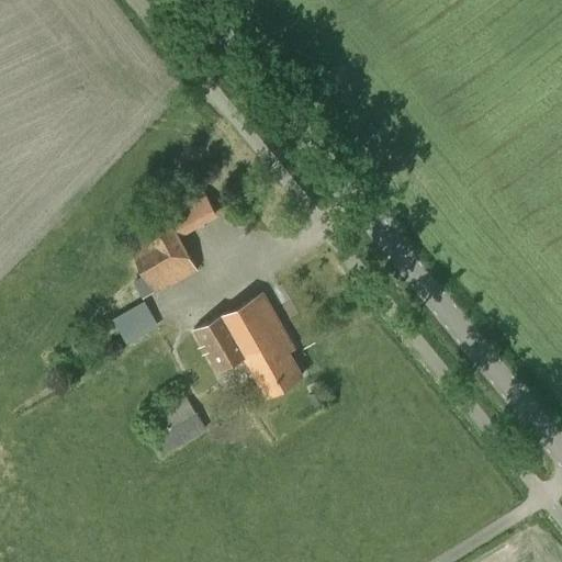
[(167,212),(124,237),(145,274),(133,281),(143,298),(144,296),(155,291),(156,293),(199,269),(190,255),(191,253),(181,236),(218,214),(204,190),(167,212)]
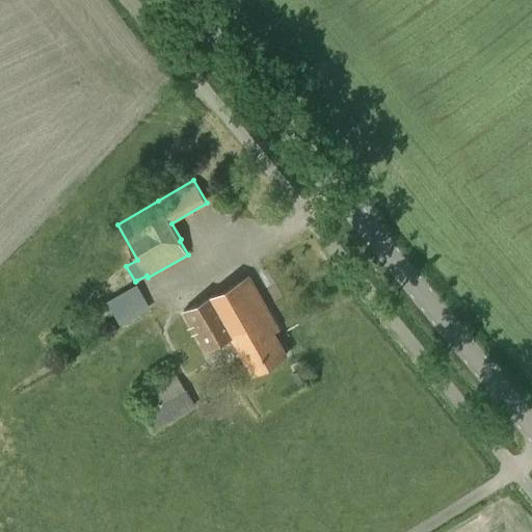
[(210,297),(232,336),(254,374),(288,355),(274,331),(281,328),(264,300),(250,275),(210,297)]
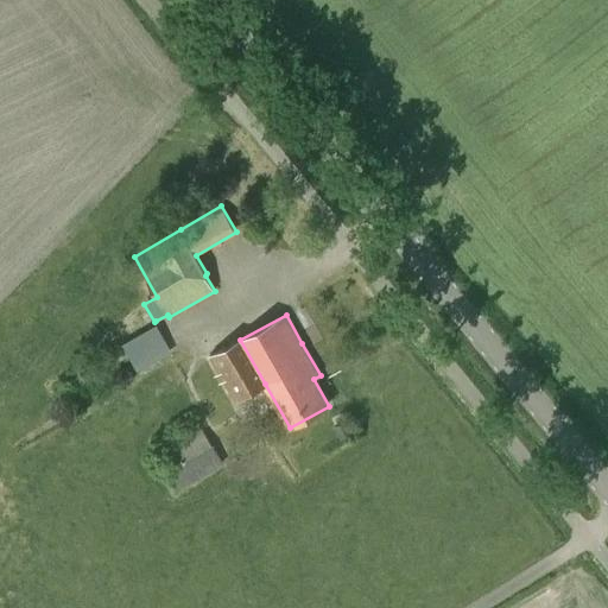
[(157,324),(122,344),(138,371),(172,350),(157,324)]
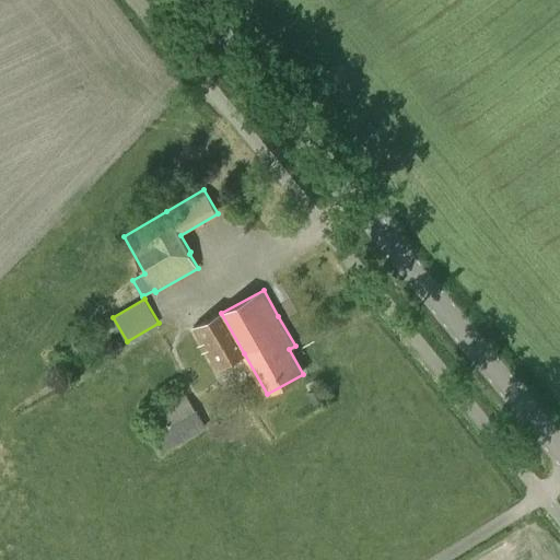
[(218,369),(244,353),(221,313),(194,327),(218,369)]
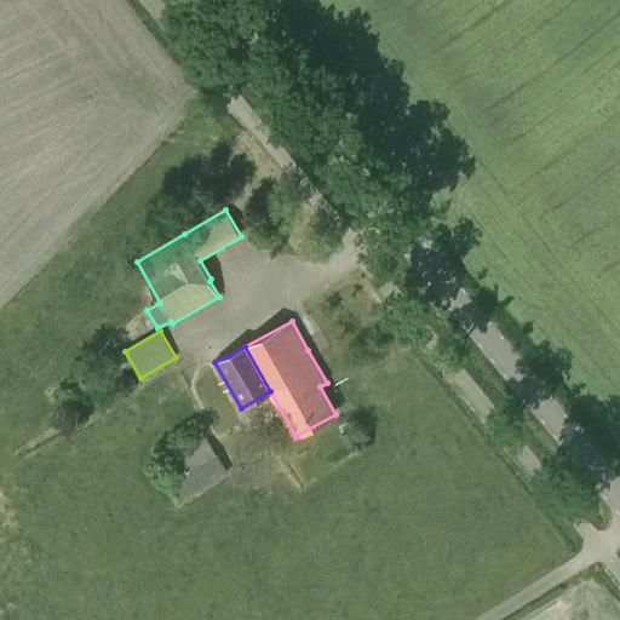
[(164,463),(187,499),(228,471),(205,436),(164,463)]
